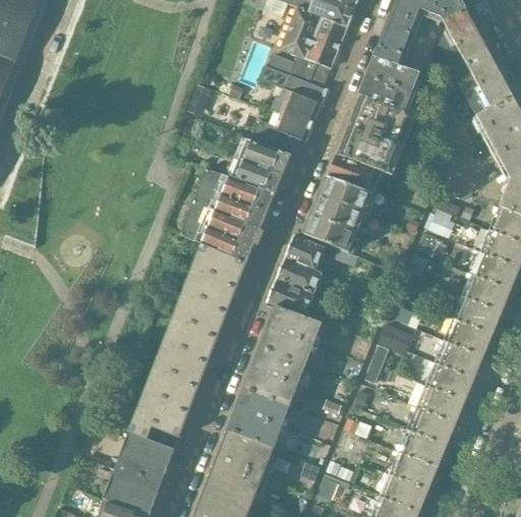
[(0,0),(0,95),(37,0),(0,0)]
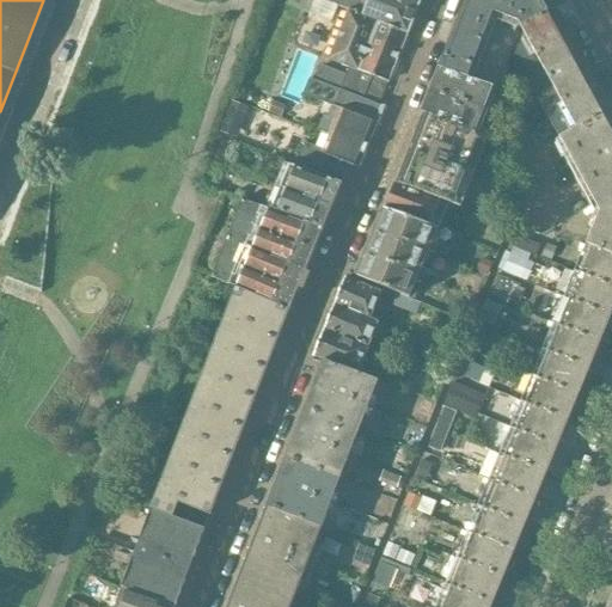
[(366,0),(361,11),(408,29),(418,0),(366,0)]
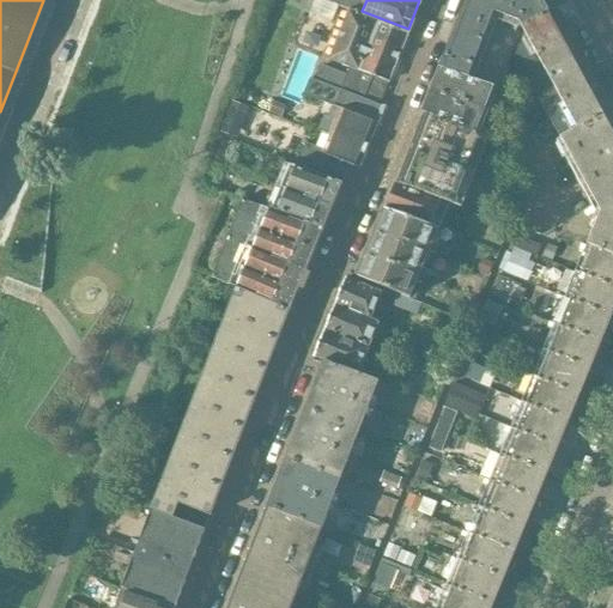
[(466,0),(462,10),(441,66),(497,86),(513,46),(517,31),(521,22),(546,8),(541,0),(466,0)]
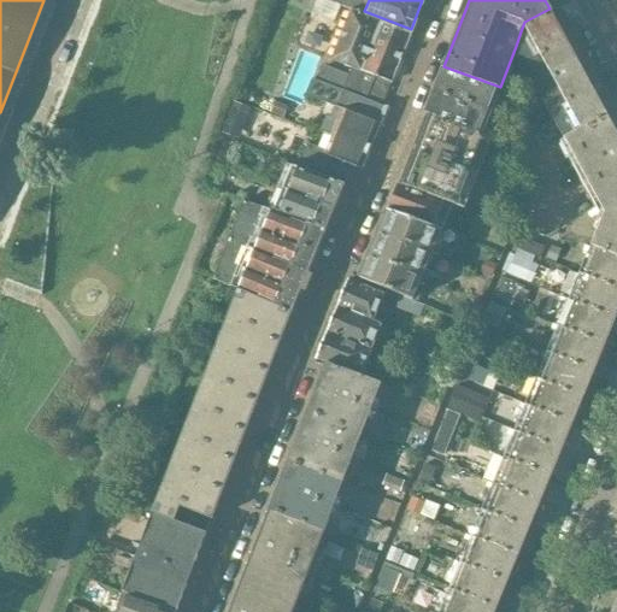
[(411,29),(364,11),(351,6),(330,56),(351,64),(391,78),(411,29)]
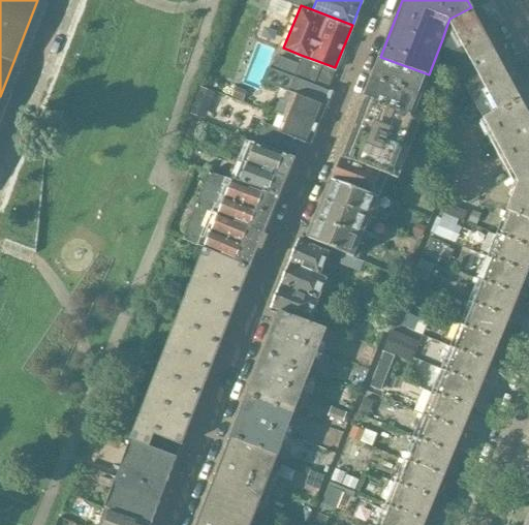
[(471,7),(449,19),(446,27),(442,39),(484,117),(521,97),(471,7)]
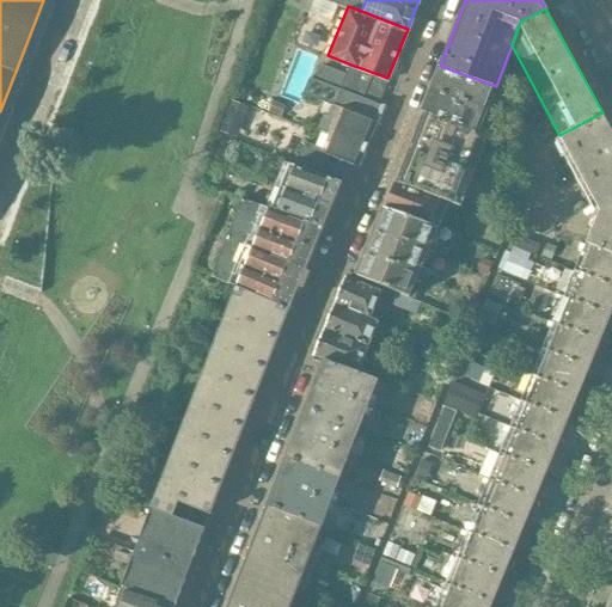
[(440,66),(432,87),(488,108),(496,86),(440,66)]
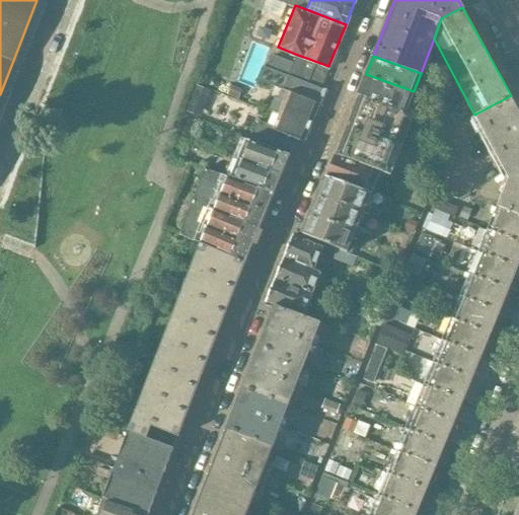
[(320,86),(268,65),(263,63),(256,77),(282,87),(319,102),(324,87),(320,86)]
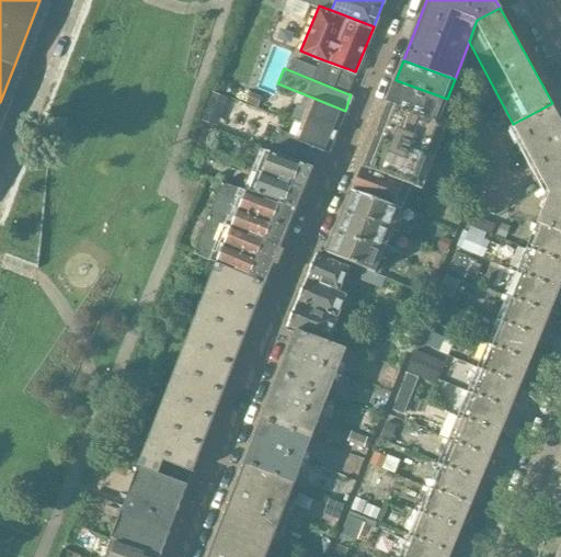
[(396,80),(388,101),(437,118),(439,120),(447,99),(396,80)]
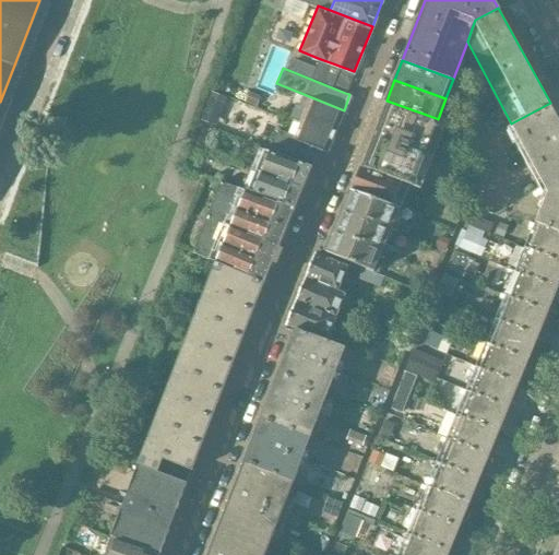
[(210,90),(204,104),(221,110),(226,95),(210,90)]
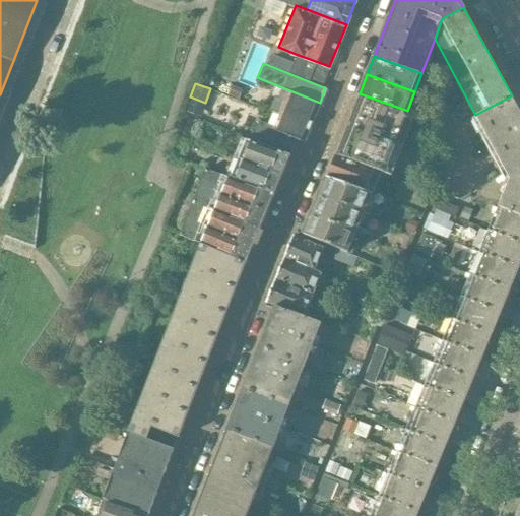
[(320,103),(282,87),(278,97),(274,94),(269,108),(277,111),(273,123),(259,117),(256,125),(276,133),(277,129),(305,139),(320,103)]
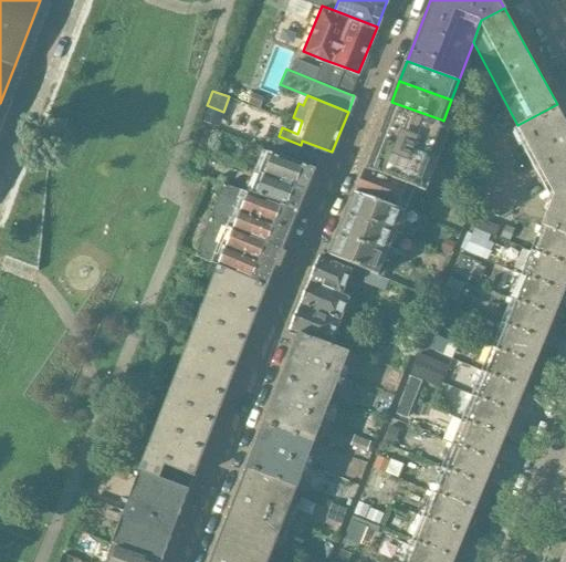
[(416,185),(441,120),(391,102),(366,166),(415,185),(416,185)]
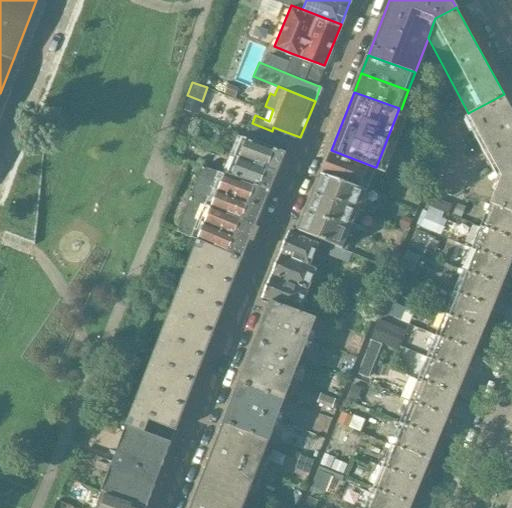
[(511,109),(504,94),(468,113),(496,164),(511,155),(511,109)]
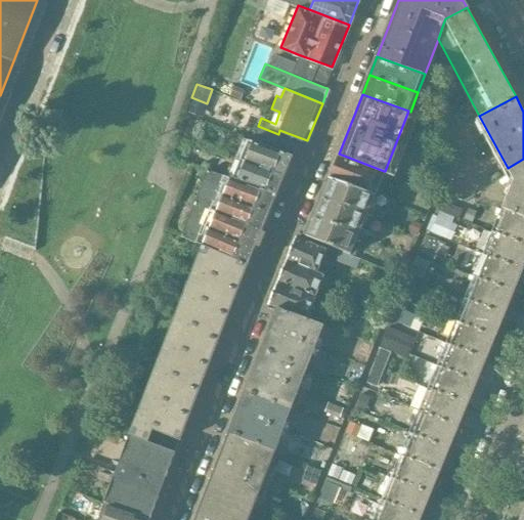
[(252,127),(250,134),(248,137),(293,155),(298,142),(252,127)]
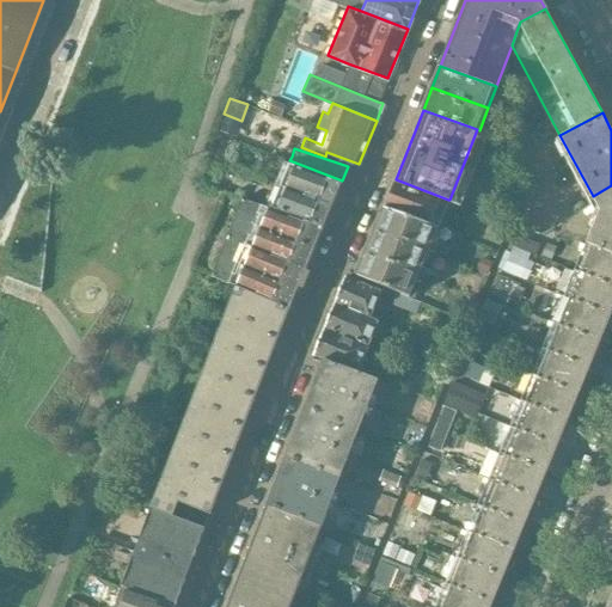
[(342,181),(289,160),(281,183),(332,203),(342,181)]
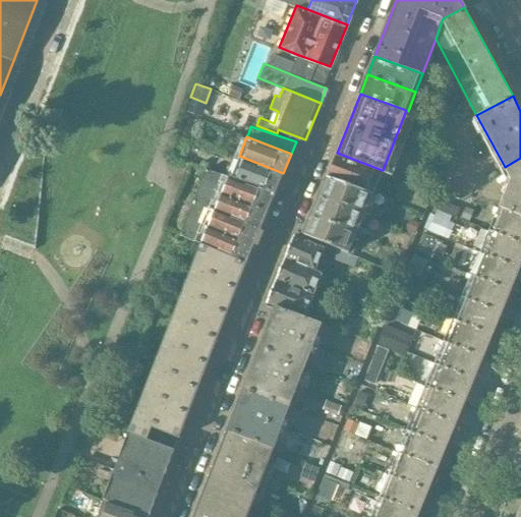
[(336,153),(327,175),(372,192),(382,170),(337,153),(336,153)]
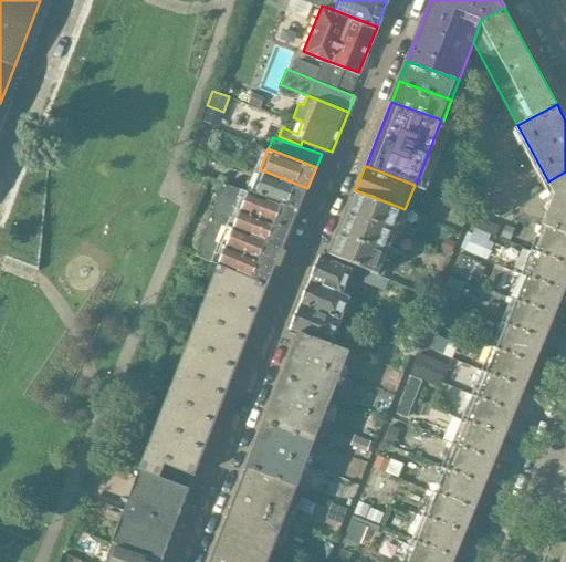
[(307,188),(260,169),(251,190),(299,210),(307,188)]
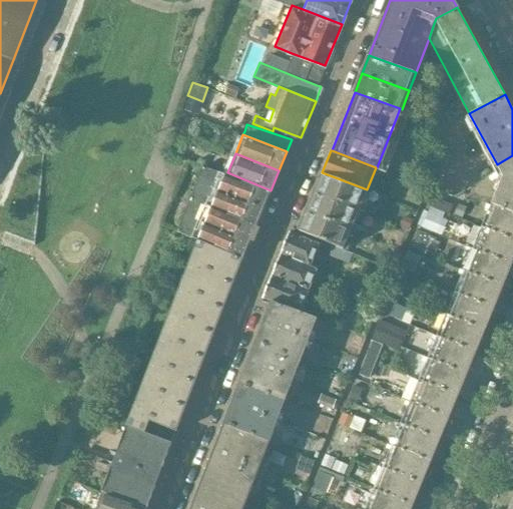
[(512,155),(497,164),(503,175),(497,189),(492,200),(502,204),(512,208),(512,155)]
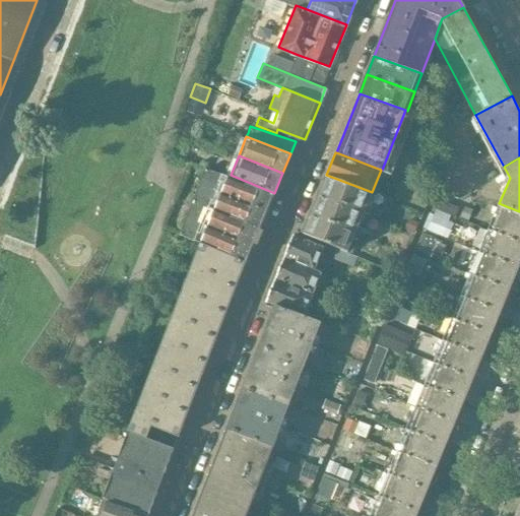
[(231,175),(225,174),(205,167),(198,183),(267,209),(274,193),(231,175)]
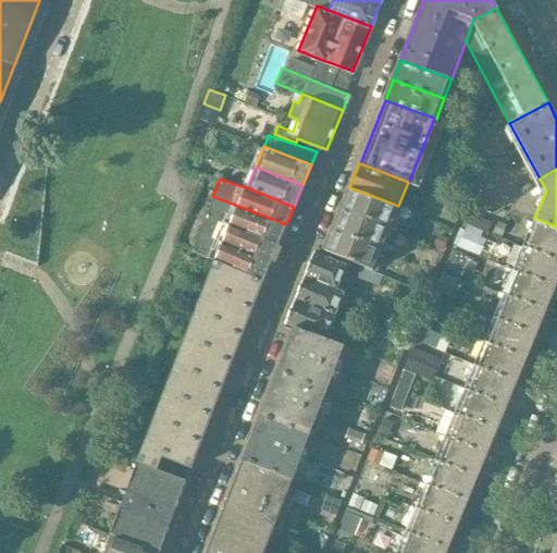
[(349,187),(341,207),(390,225),(398,206),(349,187)]
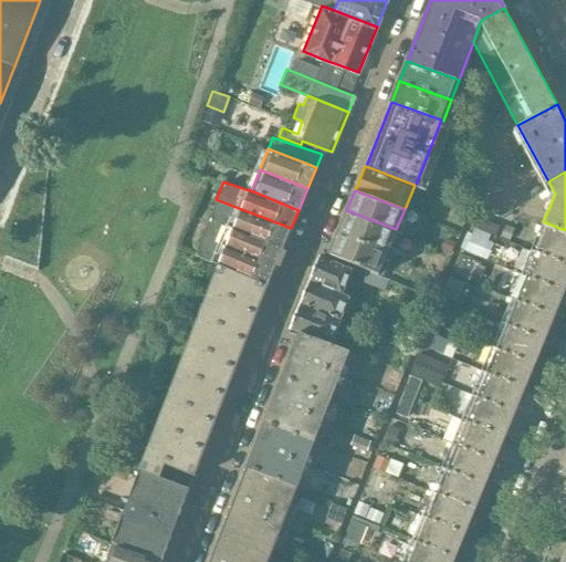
[(291,228),(216,199),(209,217),(283,246),(291,228)]
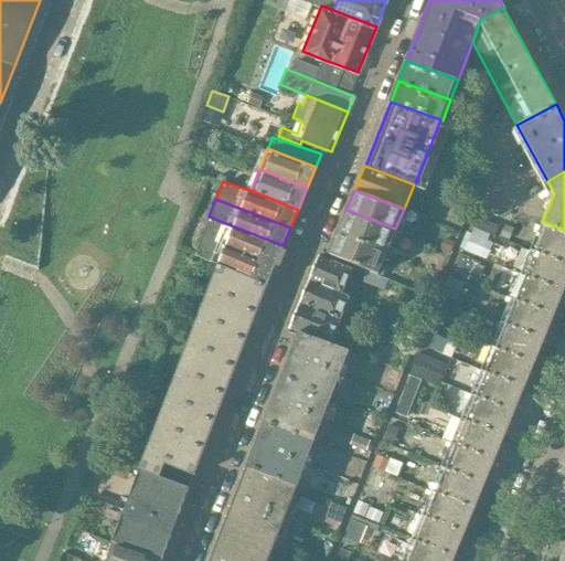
[(345,210),(337,231),(386,250),(395,229),(345,210)]
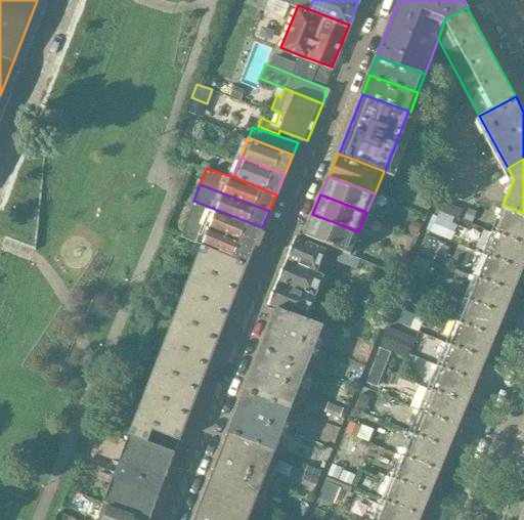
[(262,227),(193,201),(187,218),(255,245),(262,227)]
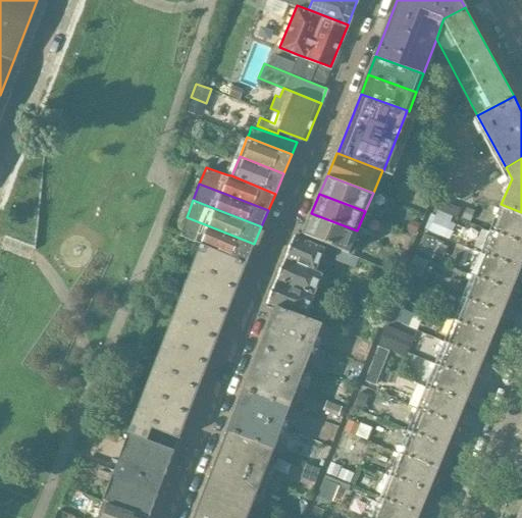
[(521,212),(511,208),(501,204),(490,228),(501,232),(521,241),(521,212)]
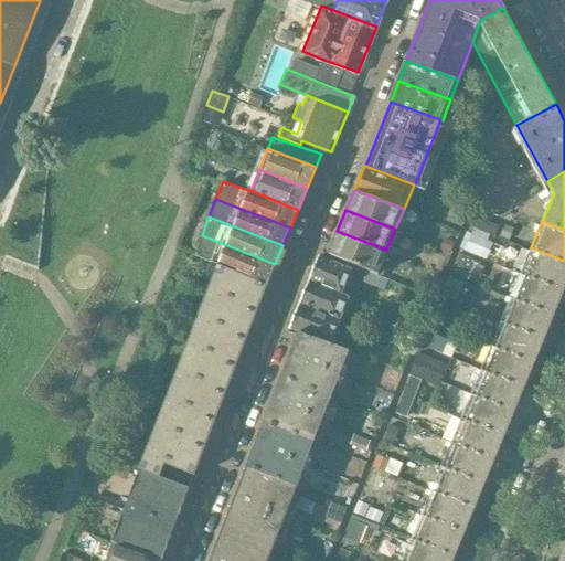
[(467,229),(460,245),(465,247),(480,254),(487,237),(489,232),(473,225),(471,231),(467,229)]
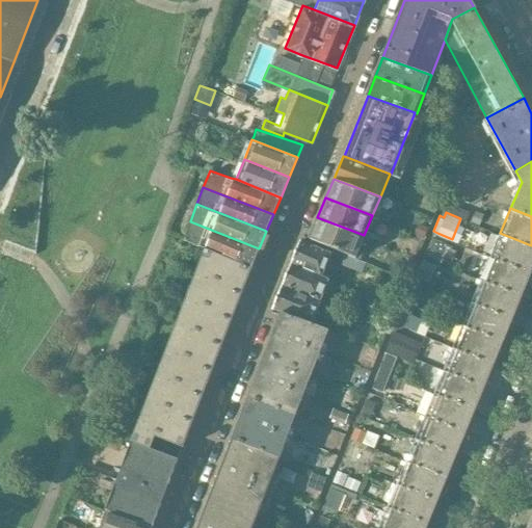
[(317,217),(310,237),(342,251),(349,254),(355,256),(364,235),(317,217)]
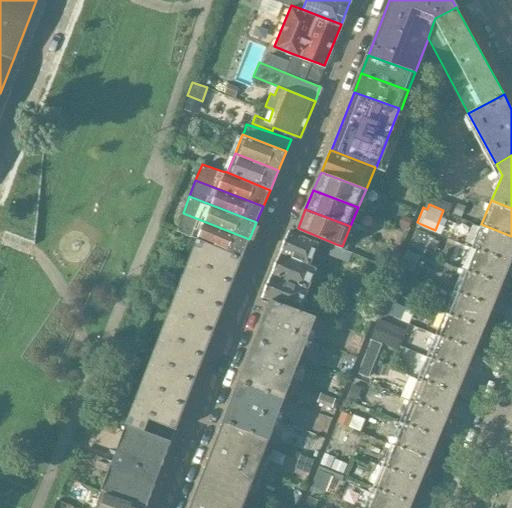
[(249,239),(183,213),(177,229),(203,239),(243,255),(249,239)]
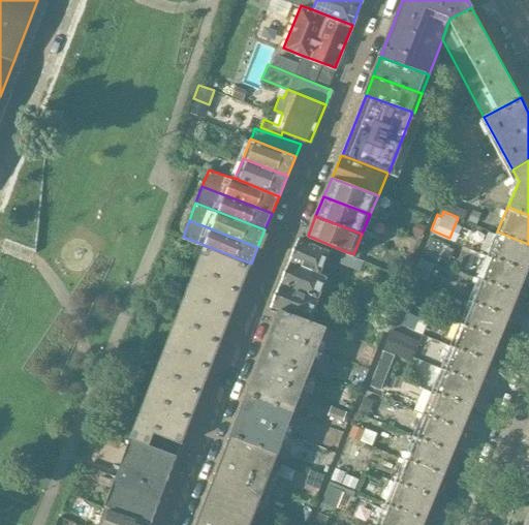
[(528,263),(528,244),(507,236),(497,232),(488,254),(498,258),(526,270),(528,263)]
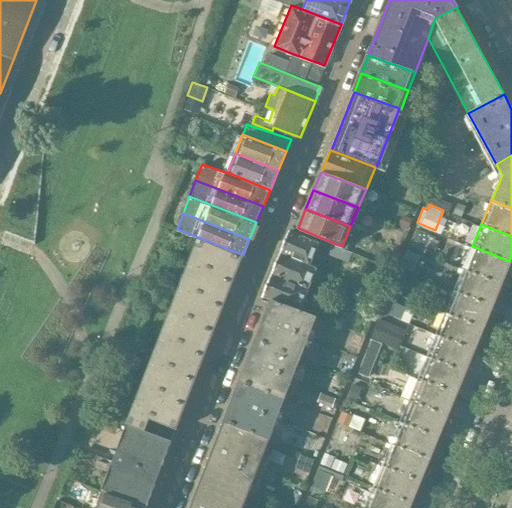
[(289,229),(279,252),(308,264),(318,241),(289,229)]
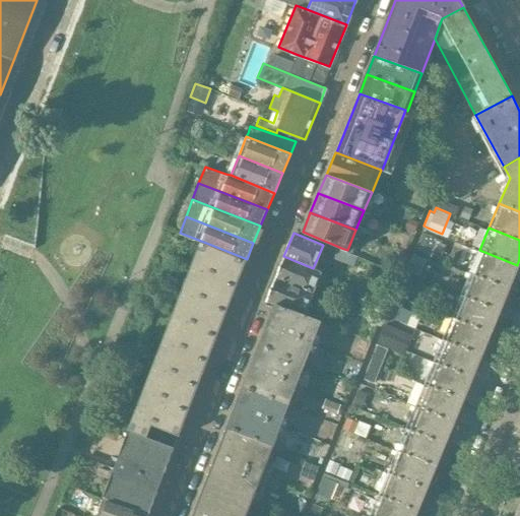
[(206,243),(196,268),(136,418),(132,417),(127,430),(128,430),(146,437),(151,425),(177,435),(179,436),(189,409),(247,259),(206,243)]
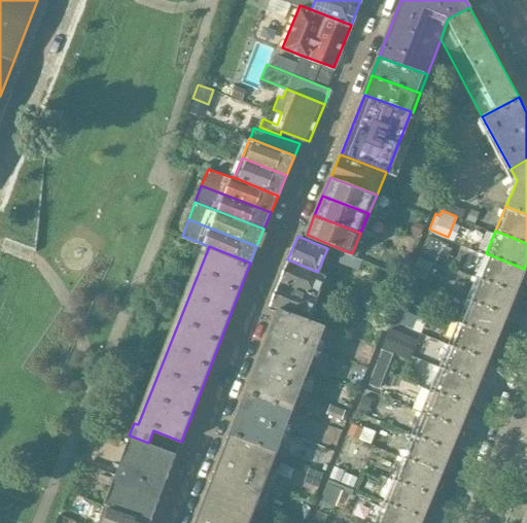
[(339,248),(335,258),(357,268),(362,257),(352,253),(346,251),(339,248)]
